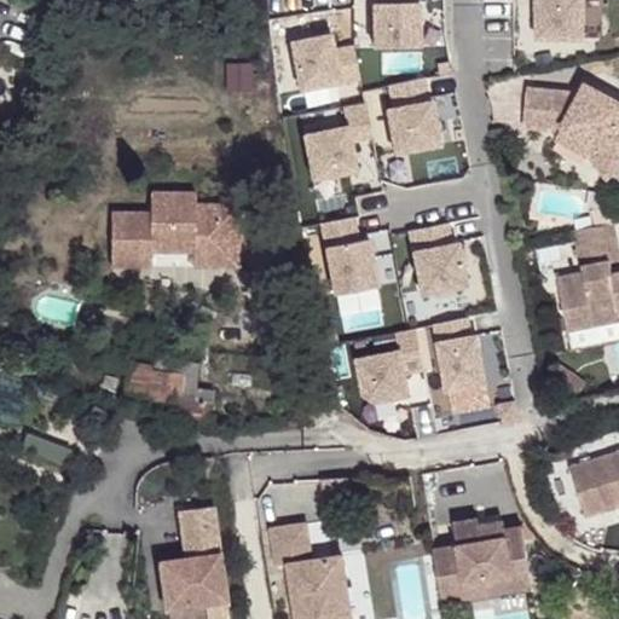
[(408,0),(371,0),(371,44),(417,45),(417,0),(409,0),(408,0)]
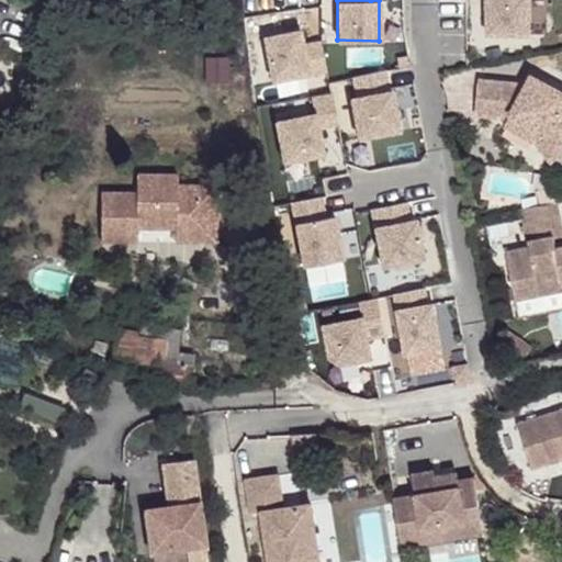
[(491,0),(491,31),(528,31),(528,0),(491,0)]
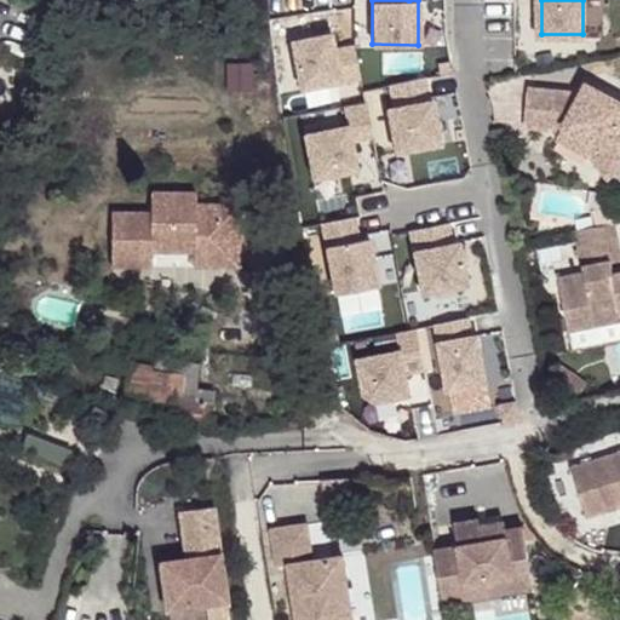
[(354,44),(332,47),(329,32),(290,39),(298,86),(359,75),(354,44)]
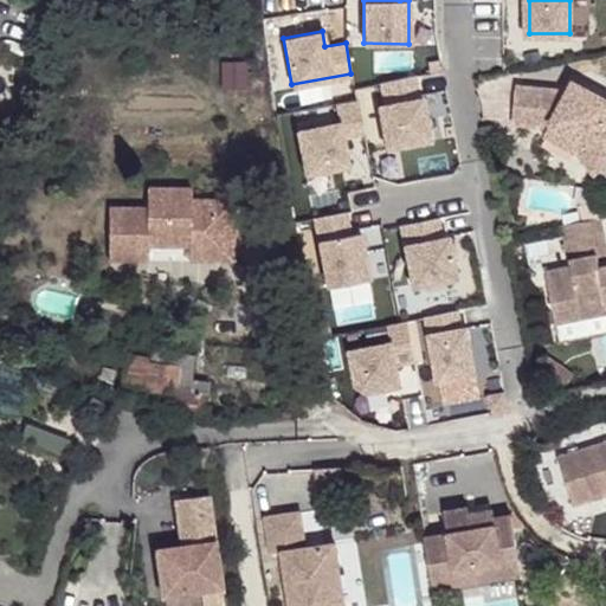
[(568,91),(517,86),(514,126),(547,129),(549,127),(585,146),(600,166),(605,161),(605,97),(573,81),(568,91)]
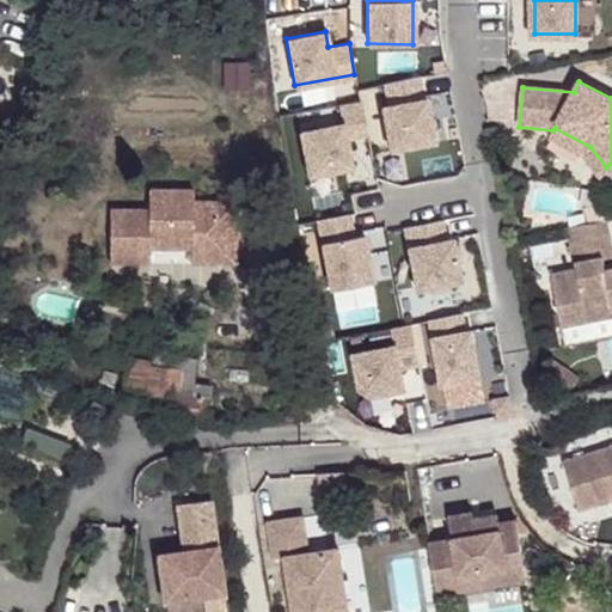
[(335,101),(340,122),(301,129),(310,171),(348,164),(342,136),(363,133),(356,97),(335,101)]
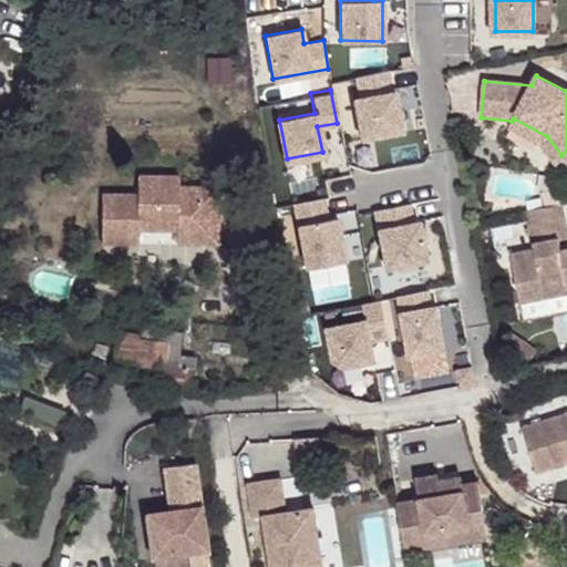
[(401,129),(394,90),(354,96),(361,136),(401,129)]
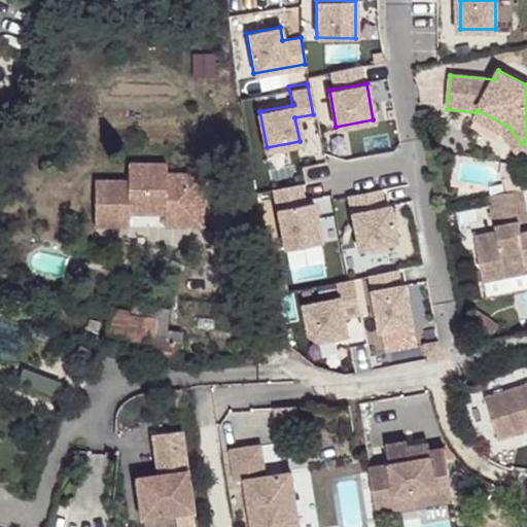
[(478,110),(476,112),(472,119),(502,135),(515,151),(522,144),(508,127),(478,110)]
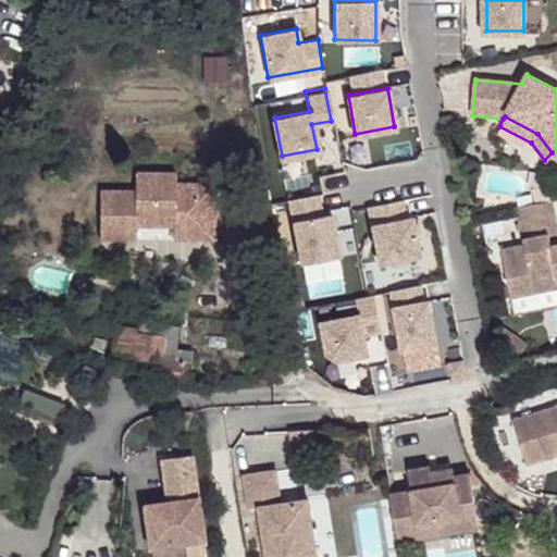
[(170,190),(170,184),(170,173),(130,174),(130,193),(95,194),(96,243),(132,242),(132,227),(170,227),(170,240),(210,239),(210,206),(171,207),(170,190)]
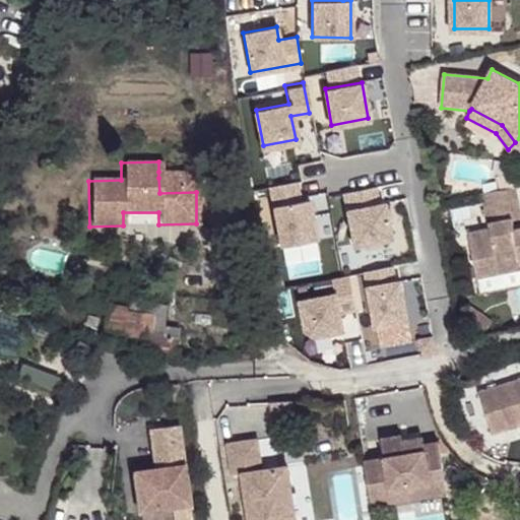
[(195,177),(158,178),(159,193),(196,192),(195,177)]
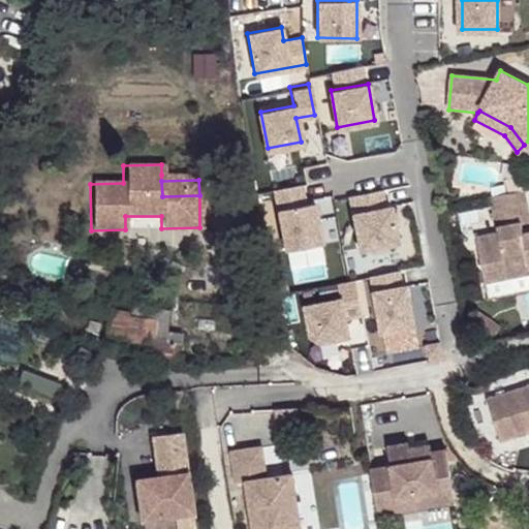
[(314,203),(303,205),(299,184),(279,188),(289,249),(321,243),(314,203)]
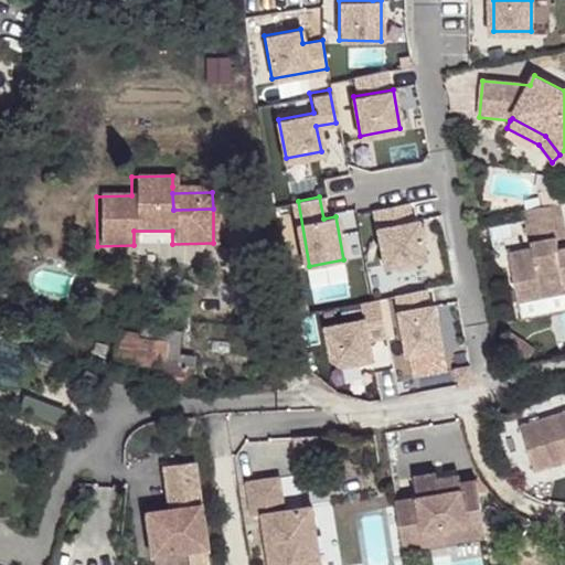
[(564,248),(560,249),(557,238),(564,236),(564,228),(560,202),(523,210),(532,249),(509,255),(521,317),(564,307),(564,288),(564,284),(564,283),(564,248)]
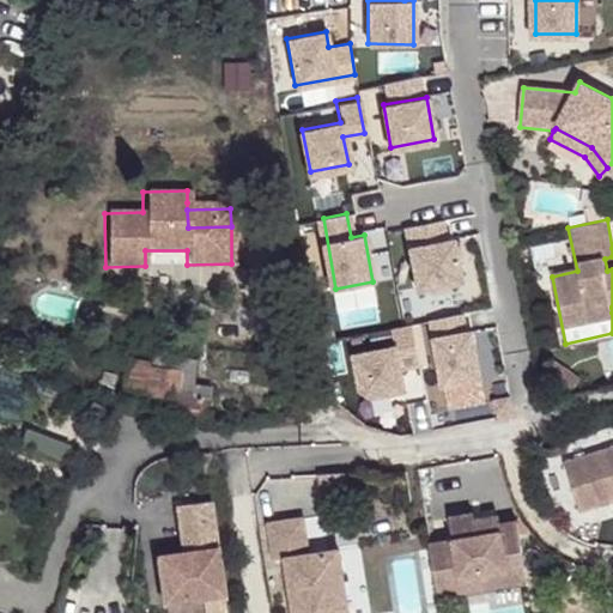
[(453,236),(441,238),(437,220),(404,226),(416,289),(460,279),(453,236)]
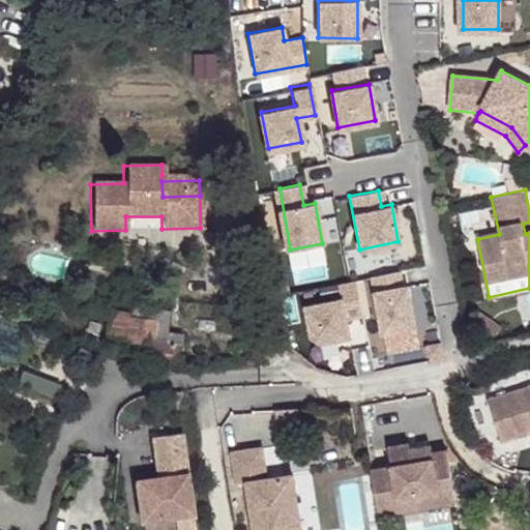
[(395,272),(371,276),(381,335),(415,329),(409,289),(399,290),(395,272)]
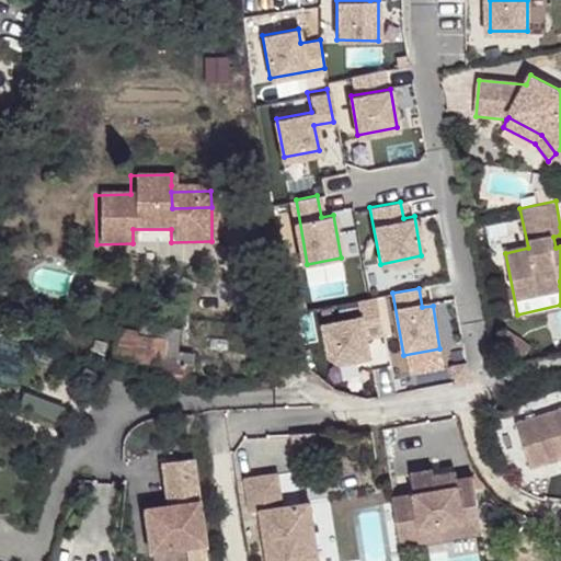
[(380,330),(374,296),(351,300),(354,316),(318,323),(324,355),(340,361),(366,355),(362,334),(380,330)]
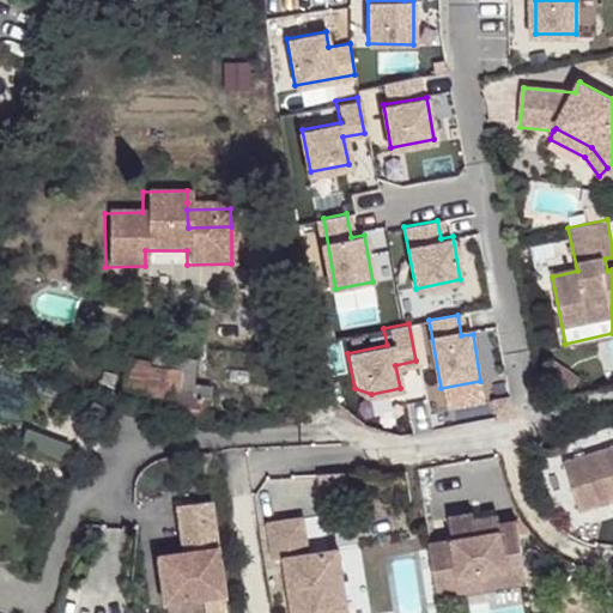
[(195,359),(159,356),(158,368),(188,371),(184,398),(210,401),(211,387),(193,384),(195,359)]
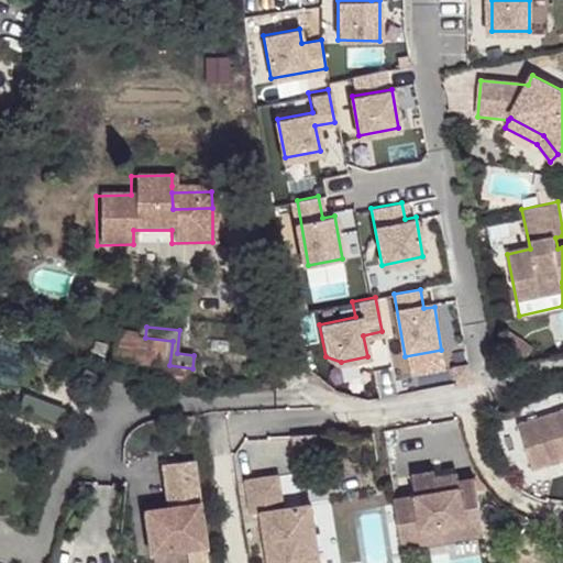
[(139,331),(116,328),(111,368),(190,386),(192,368),(169,365),(173,341),(145,338),(138,337),(139,331)]
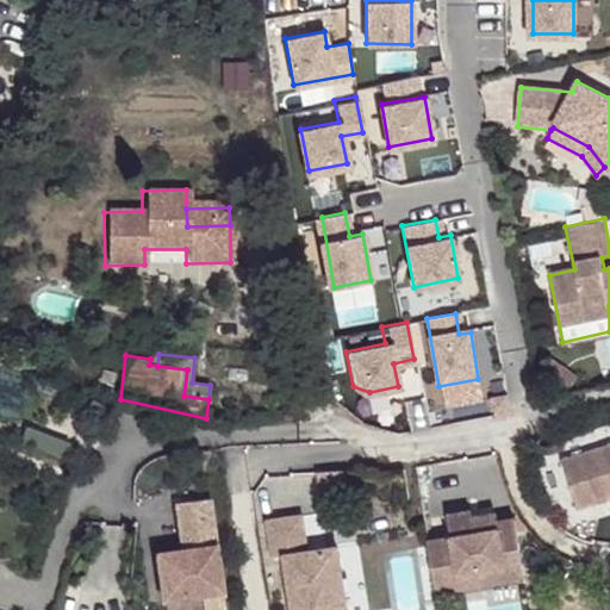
[(577,375),(553,360),(542,377),(551,384),(559,390),(566,392),(577,375)]
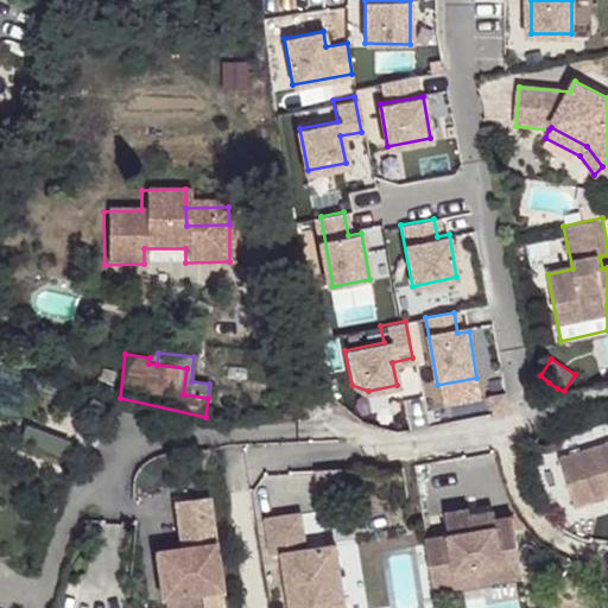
[(576,508),(607,498),(607,442),(559,458),(576,508)]
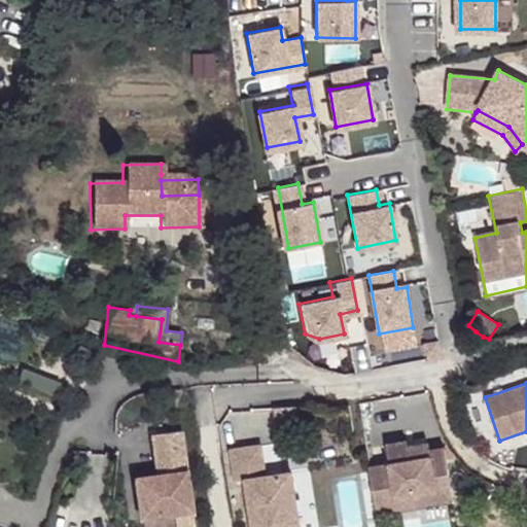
[(297,418),(297,405),(274,407),(275,419),(297,418)]
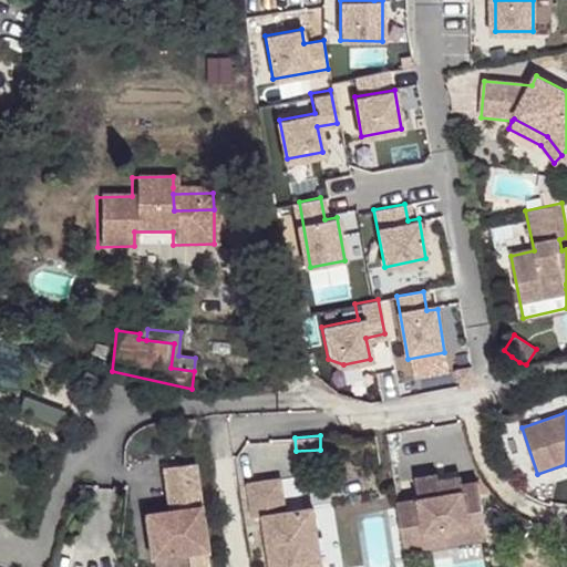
[(209,566),(197,464),(164,468),(167,497),(174,496),(176,512),(145,516),(152,560),(187,555),(188,566),(209,566)]
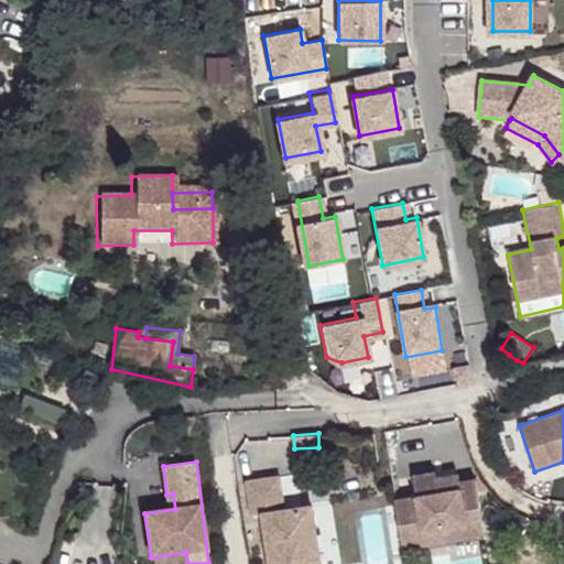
[(483,529),(475,481),(437,487),(435,475),(413,478),(416,498),(396,501),(401,541),(483,529)]
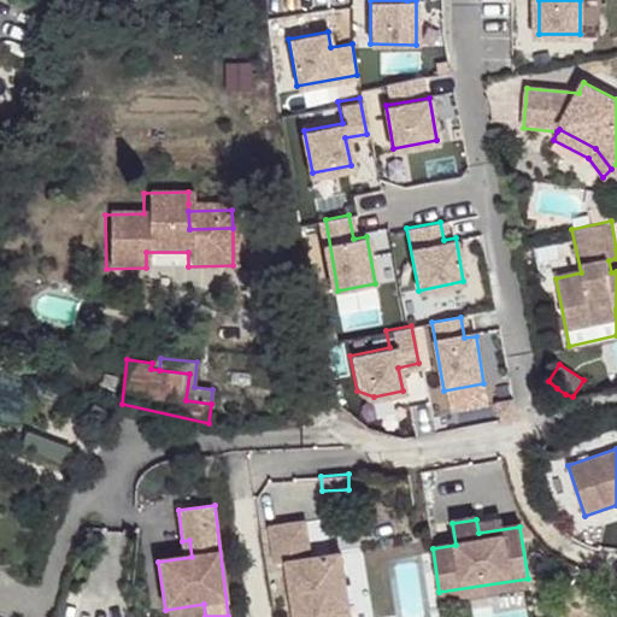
[(501,529),(500,522),(477,526),(479,533),(501,529)]
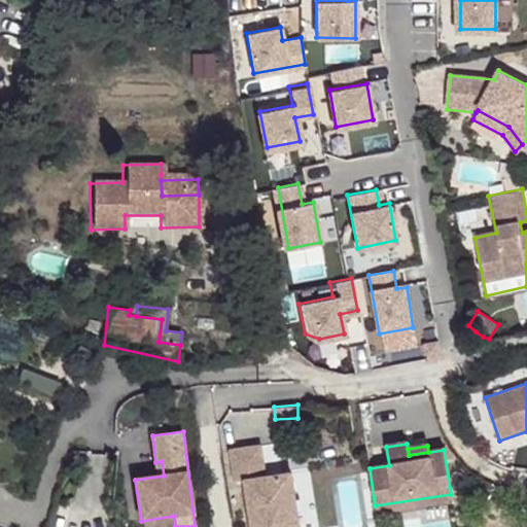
[(300,526),(291,475),(266,479),(260,447),(231,452),(235,483),(245,482),(252,526),(300,526)]
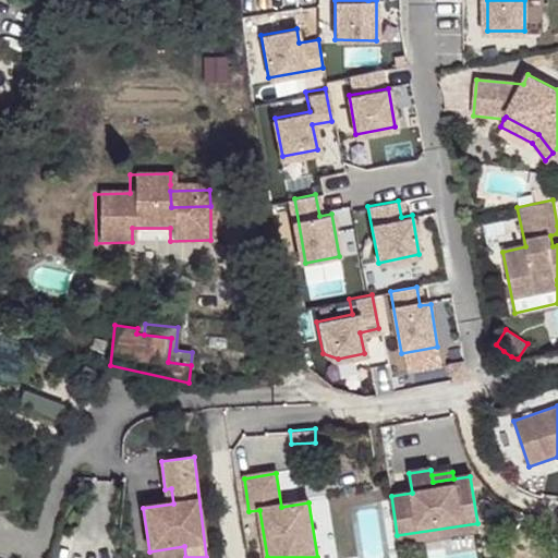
[(398,542),(478,530),(477,523),(397,535),(398,542)]
